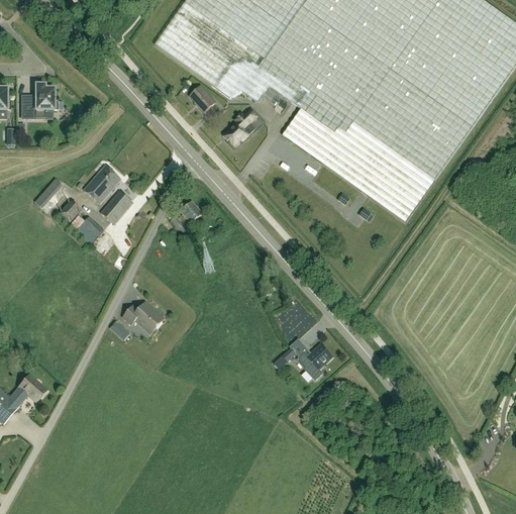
[(185,0),(153,44),(227,97),(241,90),(249,95),(246,98),(251,102),(253,98),(255,100),(260,95),(275,105),(282,95),(300,108),(282,133),(314,157),(404,221),(434,179),(515,63),(515,22),(484,0),(185,0)]
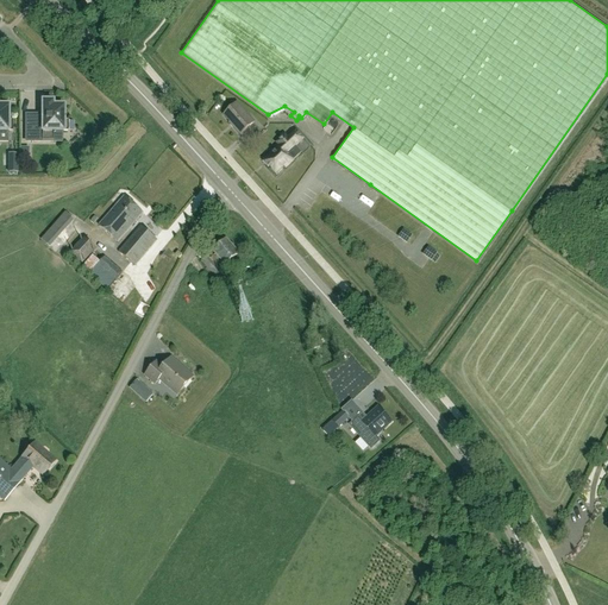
[(67,128),(67,118),(63,118),(63,102),(51,102),(51,98),(41,98),(41,117),(25,117),(25,138),(51,138),(51,128),(67,128)]
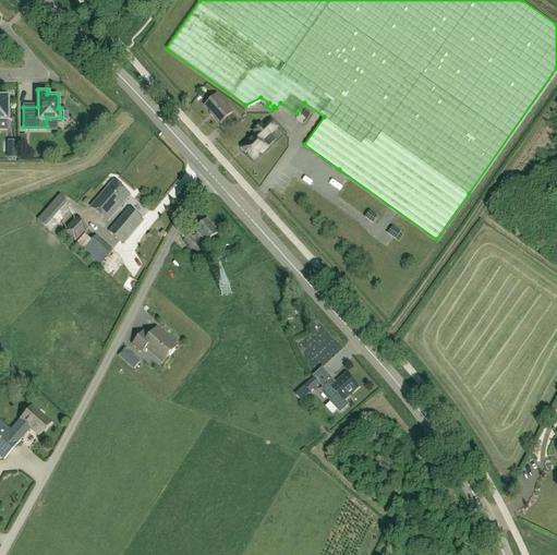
[(230,109),(215,93),(203,104),(212,112),(210,113),(218,121),(230,109)]
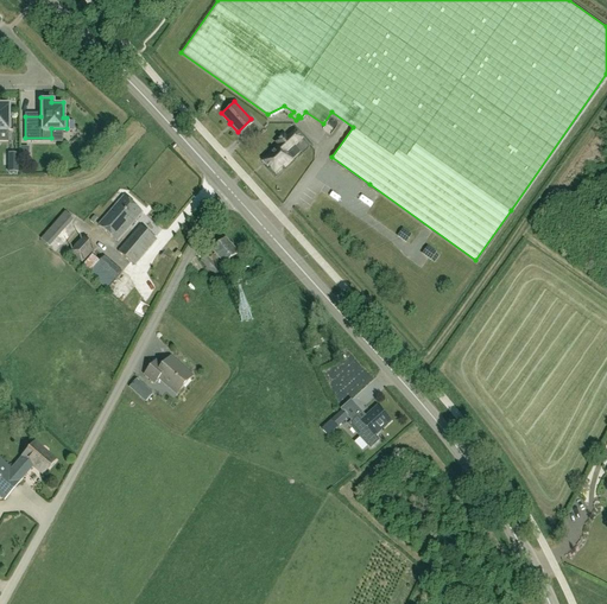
[(0,127),(11,128),(11,118),(7,118),(7,102),(0,102),(0,127)]
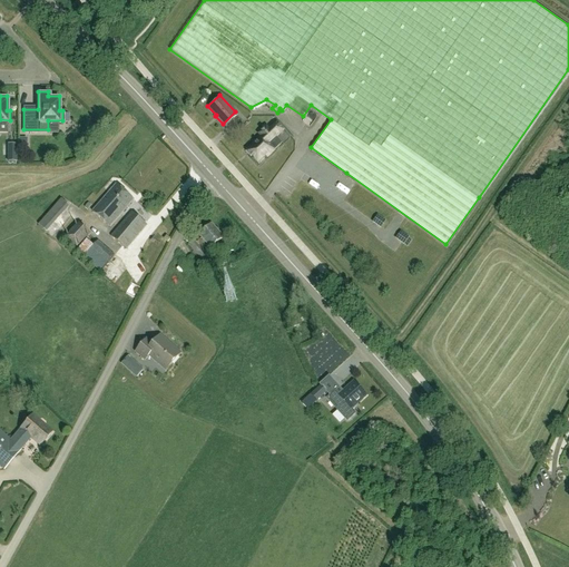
[(281,139),(275,134),(282,127),(275,119),(267,126),(265,124),(257,130),(260,134),(245,148),(256,159),(258,157),(260,158),(263,155),(262,154),(264,153),(266,154),(281,139)]
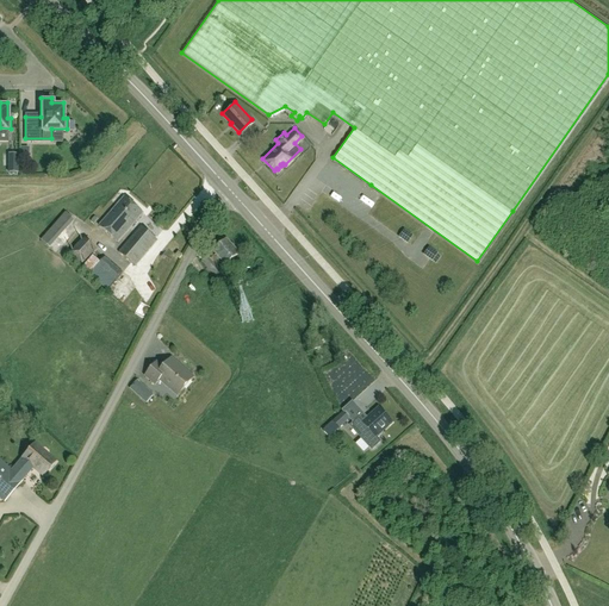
[(29,157),(28,143),(18,143),(18,157),(29,157)]
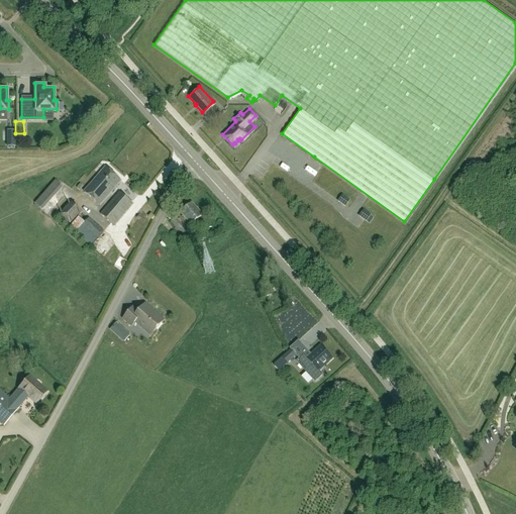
[(99,203),(120,178),(104,164),(83,189),(99,203)]
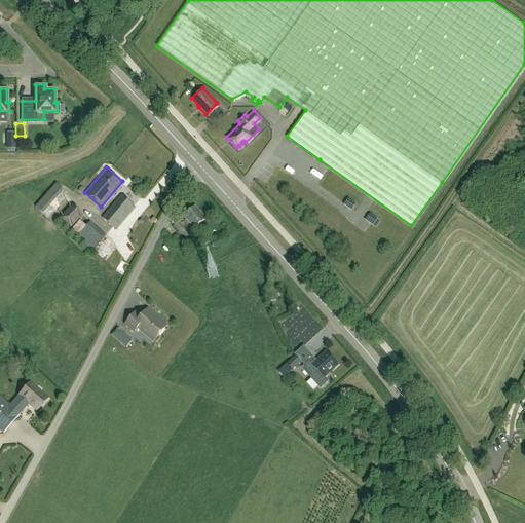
[(40,209),(61,186),(55,181),(35,204),(40,209)]
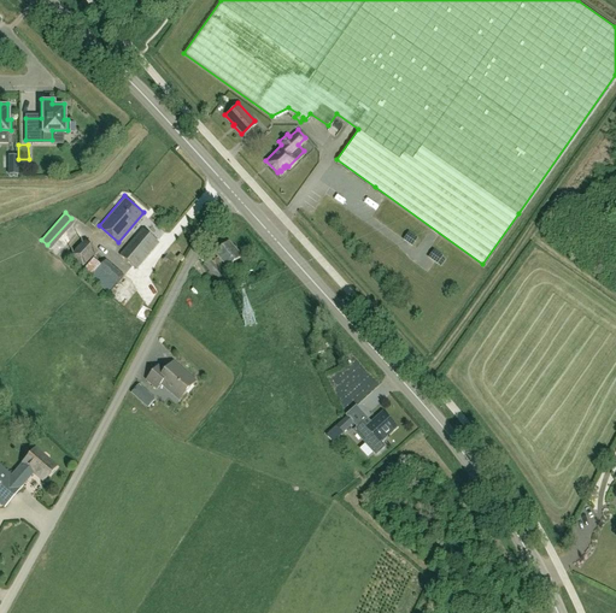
[(135,266),(158,240),(141,225),(119,252),(135,266)]
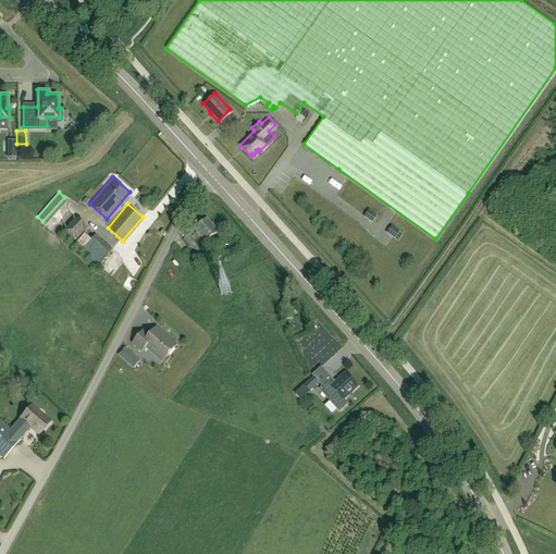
[(367,208),(361,216),(369,222),(375,216),(367,208)]
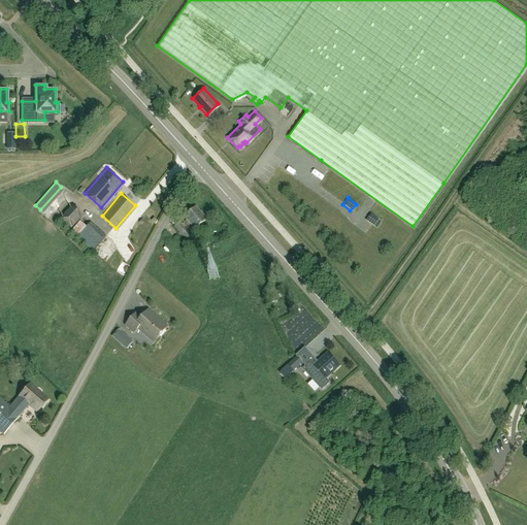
[(71,204),(59,218),(70,227),(83,214),(71,204)]
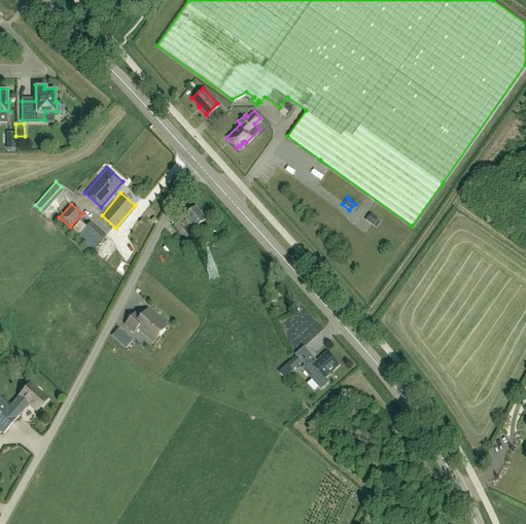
[(191,233),(186,228),(191,223),(195,226),(206,216),(195,204),(183,215),(185,217),(181,221),(179,219),(174,223),(187,238),(191,233)]
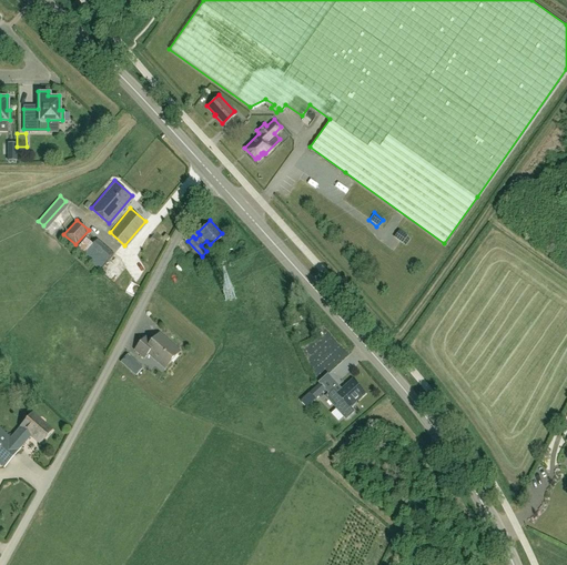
[(395,230),(392,239),(402,242),(405,233),(395,230)]
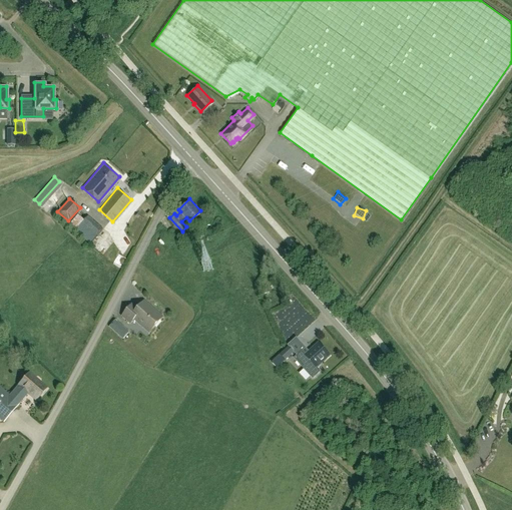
[(101,226),(87,213),(83,217),(77,212),(68,222),(89,240),(101,226)]
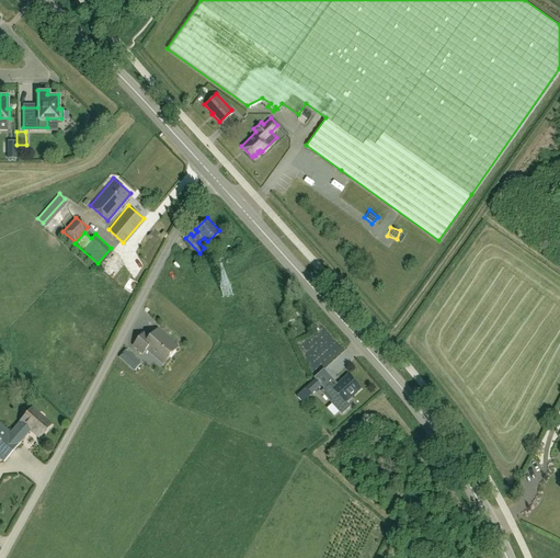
[(178,344),(157,327),(150,334),(145,329),(133,342),(143,351),(146,346),(163,361),(178,344)]
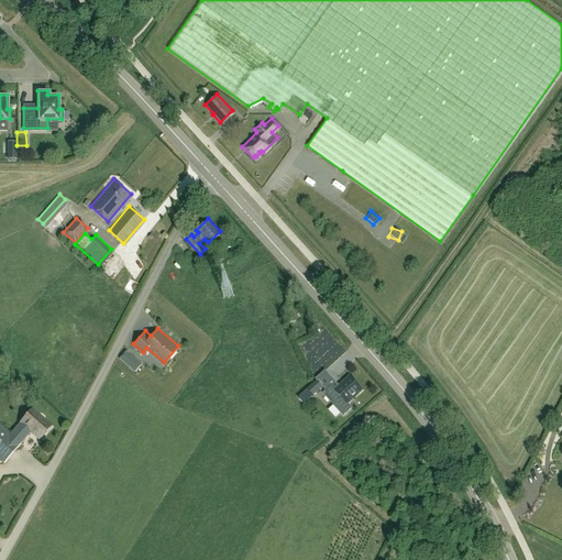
[(129,364),(135,358),(125,350),(120,357),(129,364)]
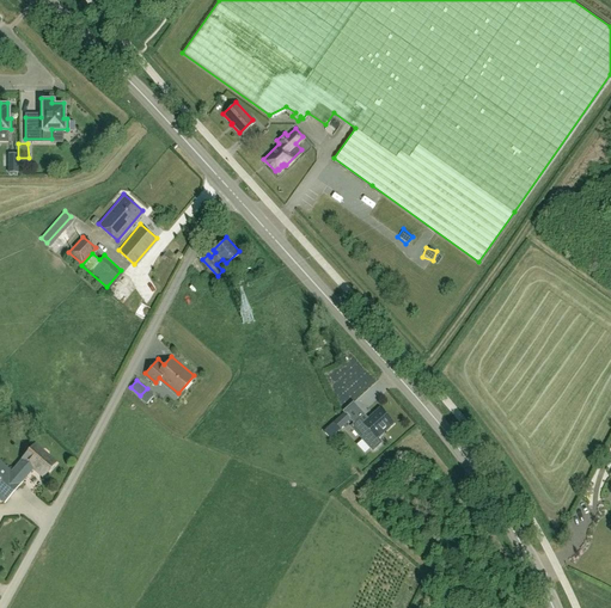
[(377,436),(393,422),(379,406),(364,421),(359,415),(348,424),(372,448),(380,440),(377,436)]
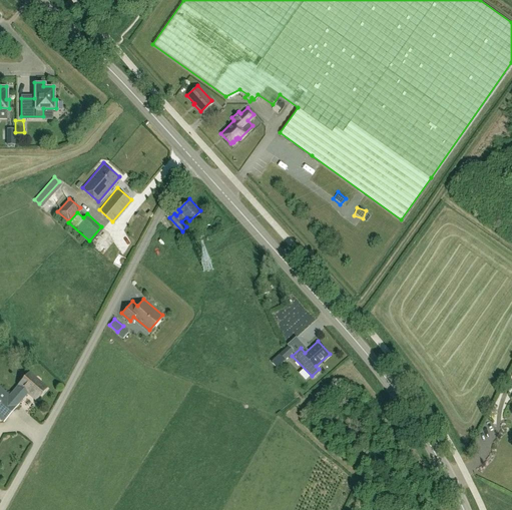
[(293,349),(288,344),(280,352),(285,357),(293,349)]
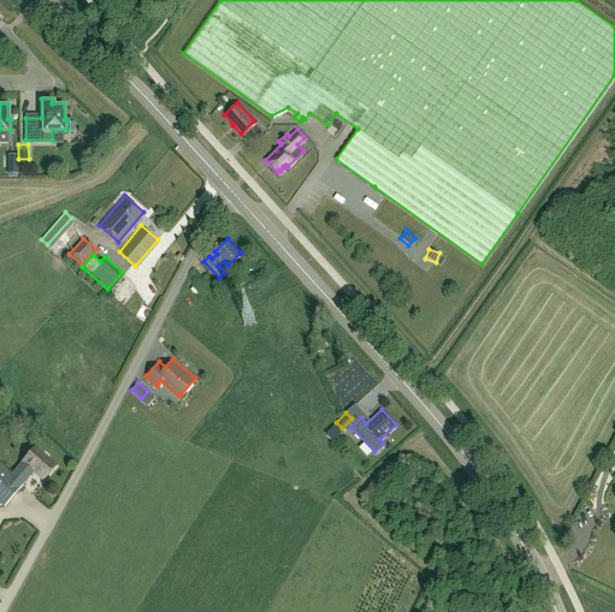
[(0,498),(5,503),(33,470),(42,477),(55,462),(35,444),(11,473),(0,463),(0,498)]
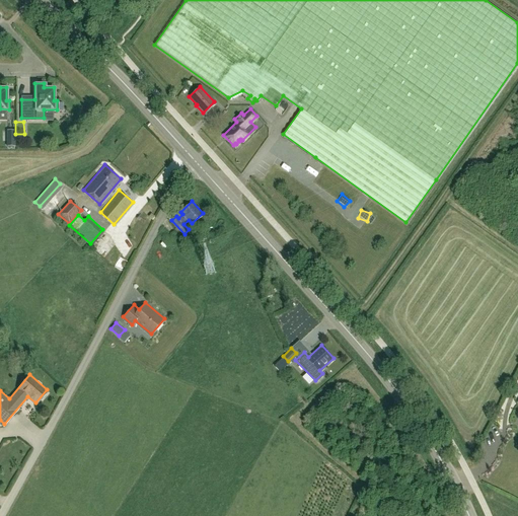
[(292,380),(297,388),(301,385),(296,378),(292,380)]
